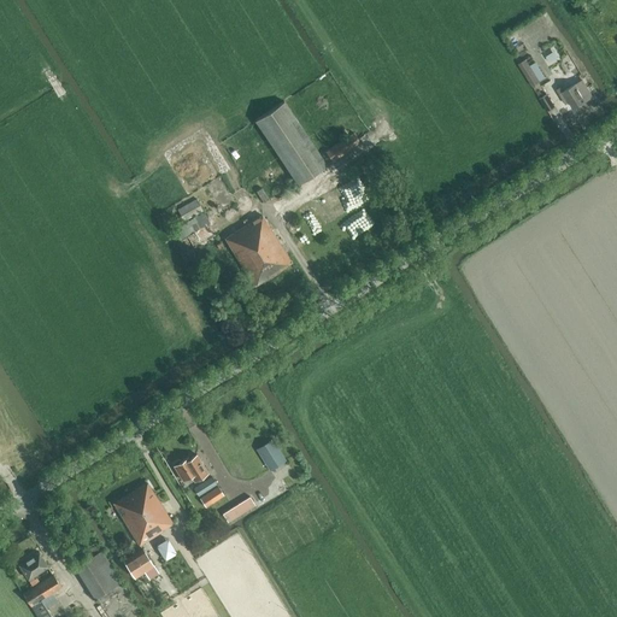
[(519,64),(533,86),(539,82),(526,60),(519,64)]
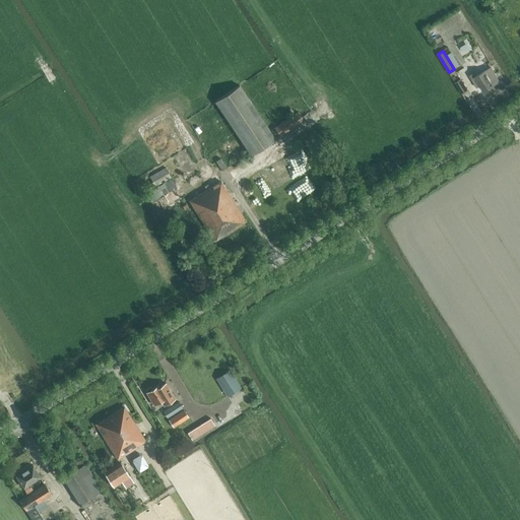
[(500,81),(491,67),(474,76),(473,77),(474,77),(471,79),(476,88),(480,86),(483,91),(500,81)]
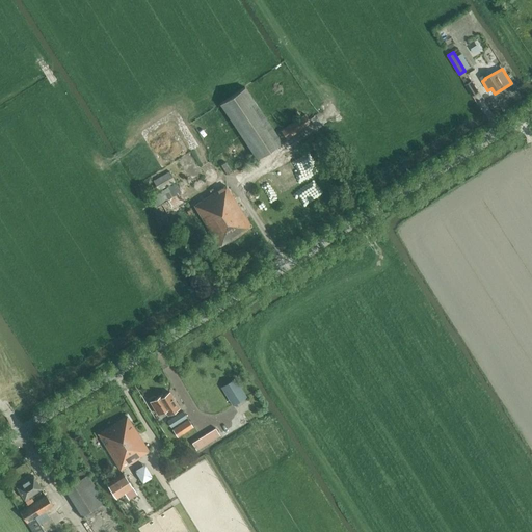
[(466,85),(473,96),(478,91),(472,82),(466,85)]
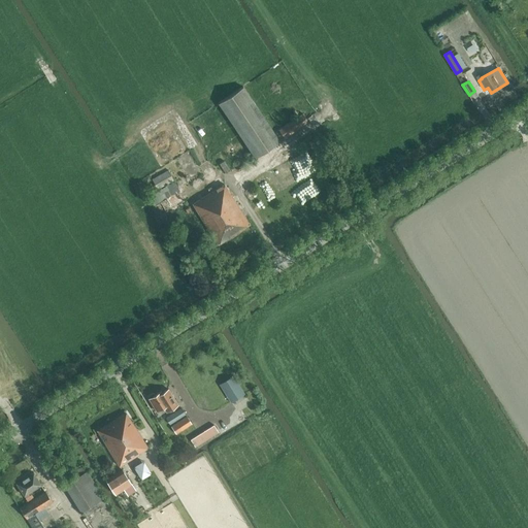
[(255,158),(279,141),(243,87),(218,103),(255,158)]
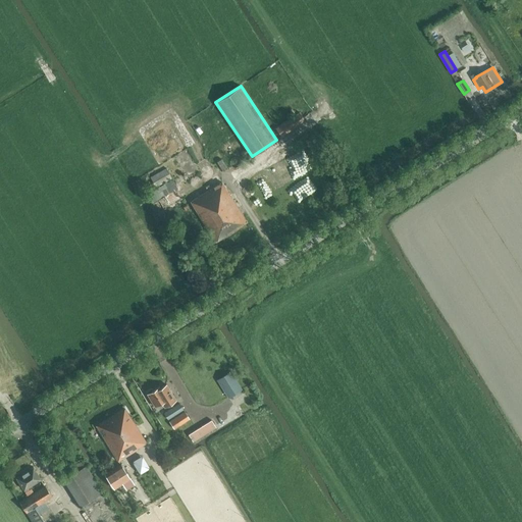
[(299,112),(275,128),(281,137),(305,120),(299,112)]
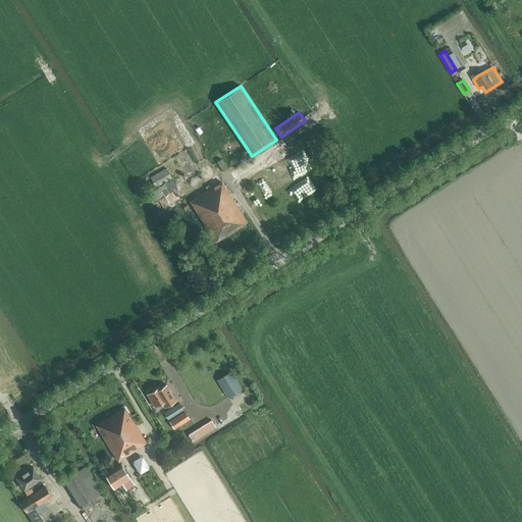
[(217,162),(222,171),(227,168),(221,159),(217,162)]
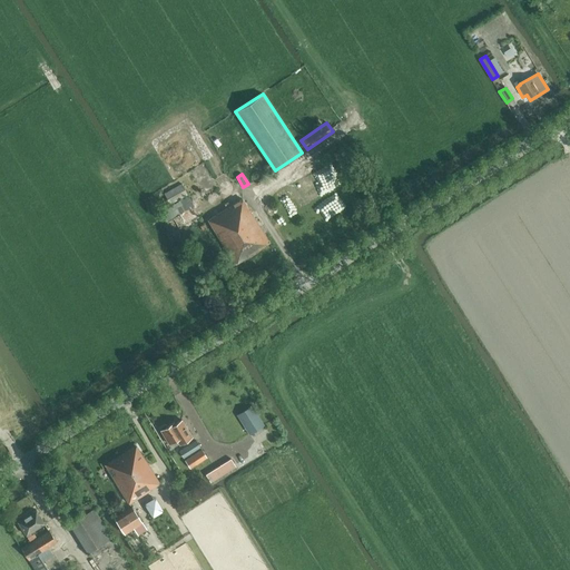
[(169,205),(188,195),(182,184),(164,194),(169,205)]
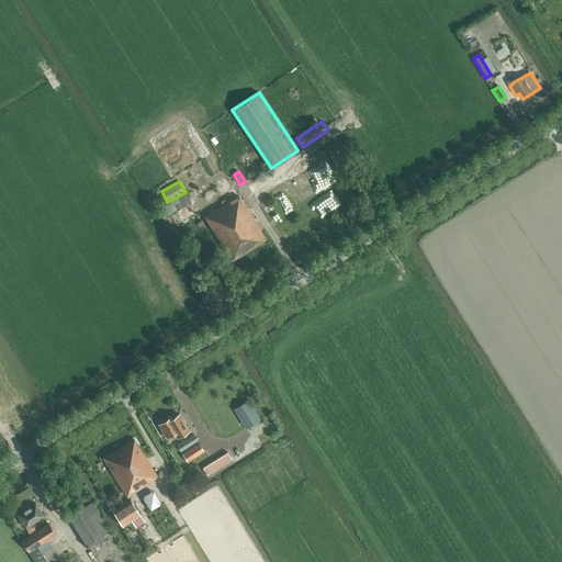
[(159,210),(161,214),(165,218),(170,215),(177,225),(198,214),(186,193),(159,210)]
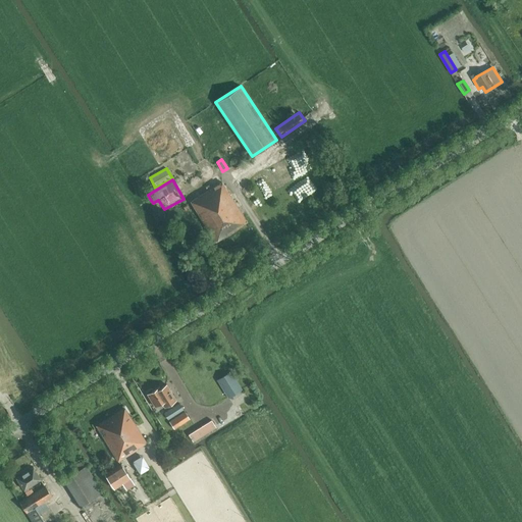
[(247,222),(221,181),(191,202),(215,242),(226,235),(226,236),(237,229),(236,229),(247,222)]
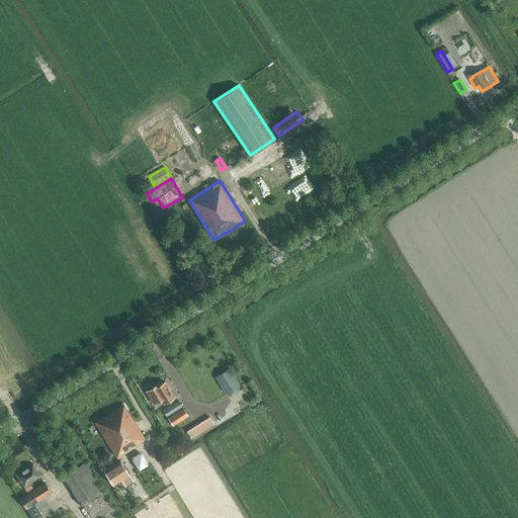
[(216,376),(227,395),(240,386),(229,368),(216,376)]
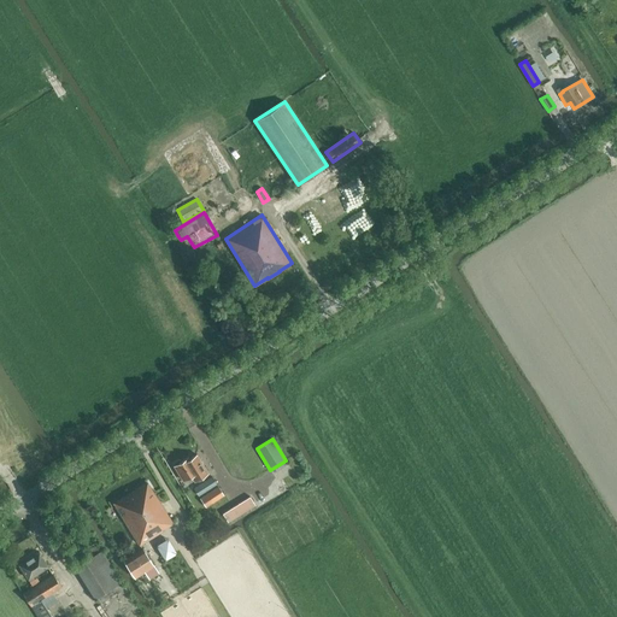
[(174,465),(183,481),(192,476),(194,481),(207,472),(197,454),(189,459),(188,457),(181,462),(180,459),(178,459),(174,462),(174,463),(175,465),(174,465)]
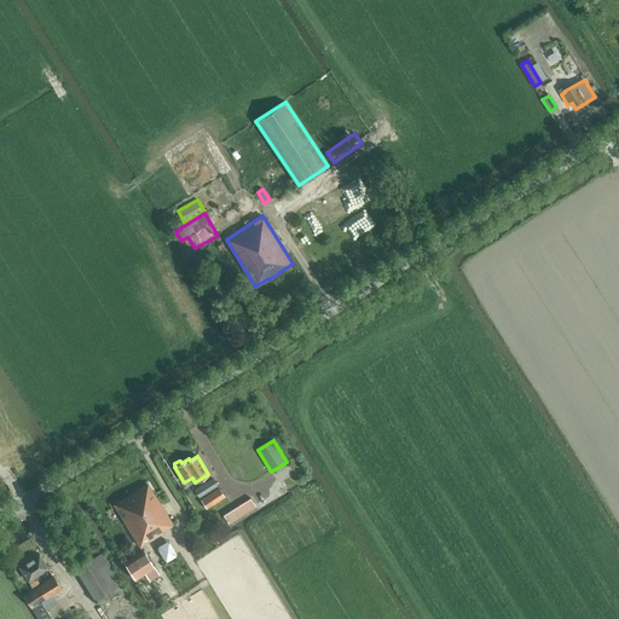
[(194,490),(197,493),(200,497),(218,486),(213,478),(194,490)]
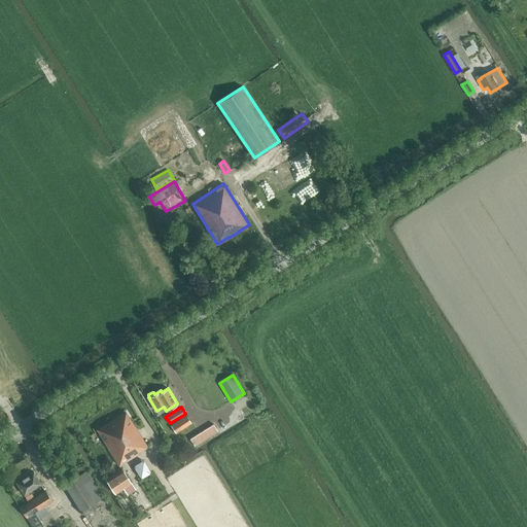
[(97,430),(119,465),(139,454),(139,452),(147,447),(127,413),(97,430)]
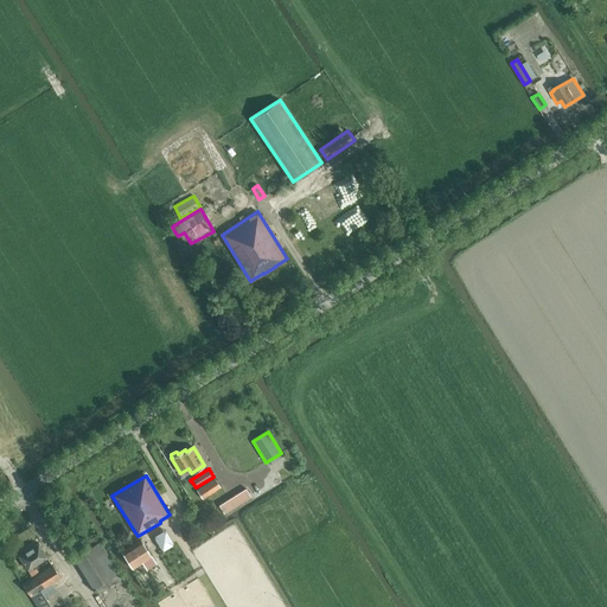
[(215,479),(206,484),(197,491),(203,499),(221,487),(215,479)]
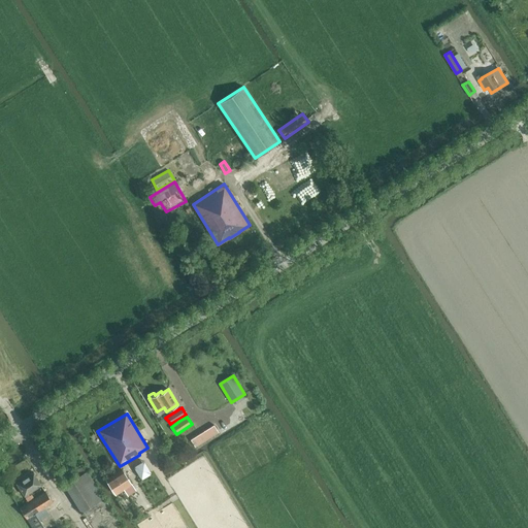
[(213,425),(191,439),(195,447),(219,431),(213,425)]
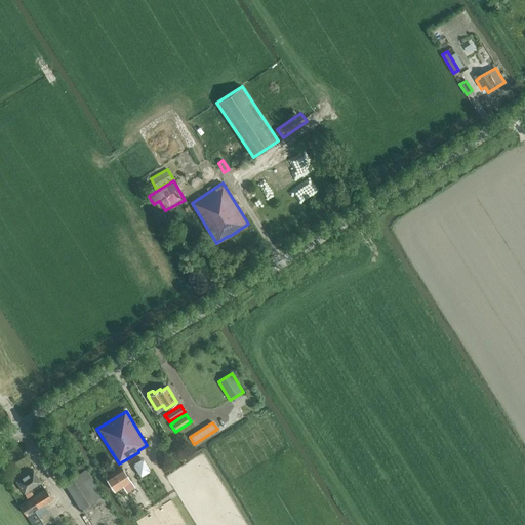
[(134,462),(142,476),(151,470),(144,457),(134,462)]
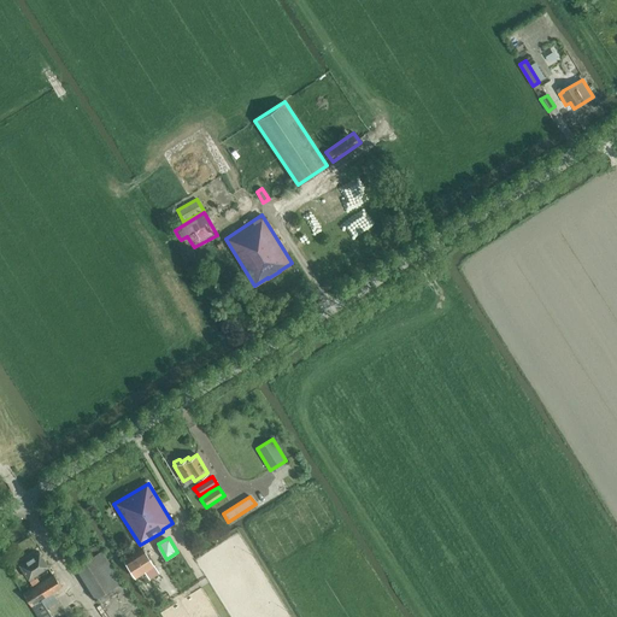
[(94,599),(97,598),(122,582),(103,551),(101,551),(97,542),(71,557),(76,566),(75,568),(94,599)]
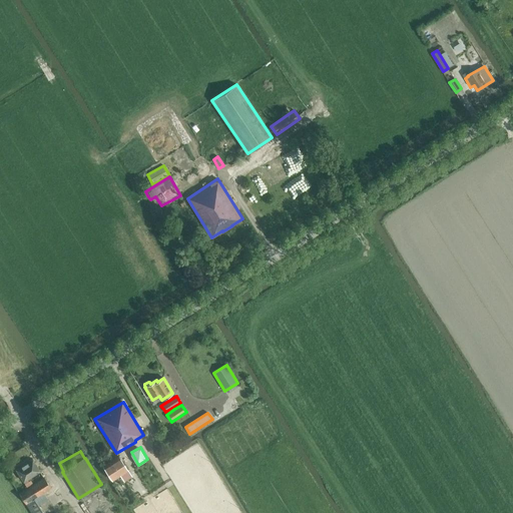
[(118,457),(102,467),(112,482),(120,476),(124,482),(131,477),(118,457)]
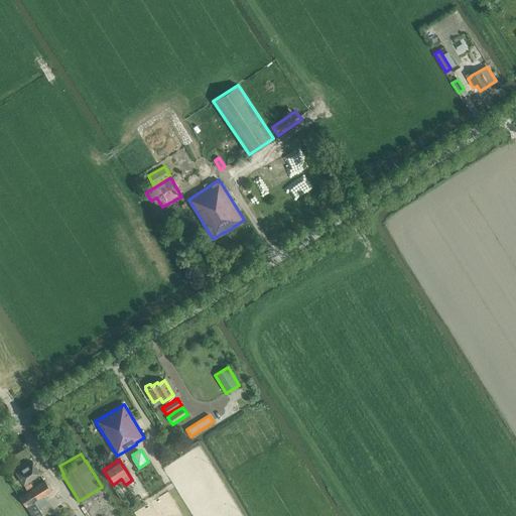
[(16,472),(24,485),(40,474),(32,462),(16,472)]
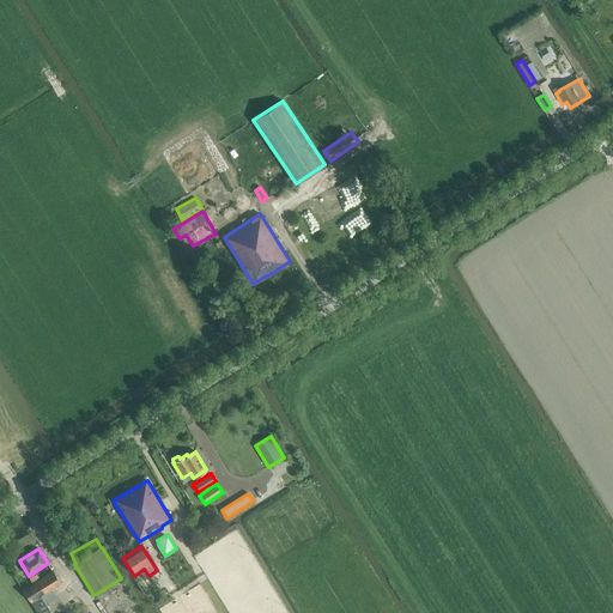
[(53,570),(23,589),(37,612),(52,612),(41,595),(61,583),(53,570)]
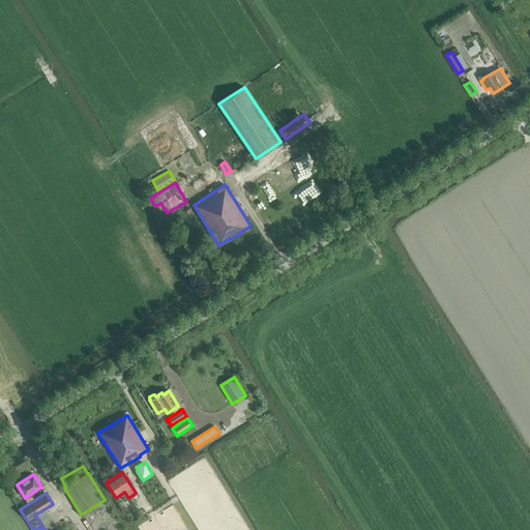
[(93,529),(114,529),(121,526),(105,500),(83,513),(93,529)]
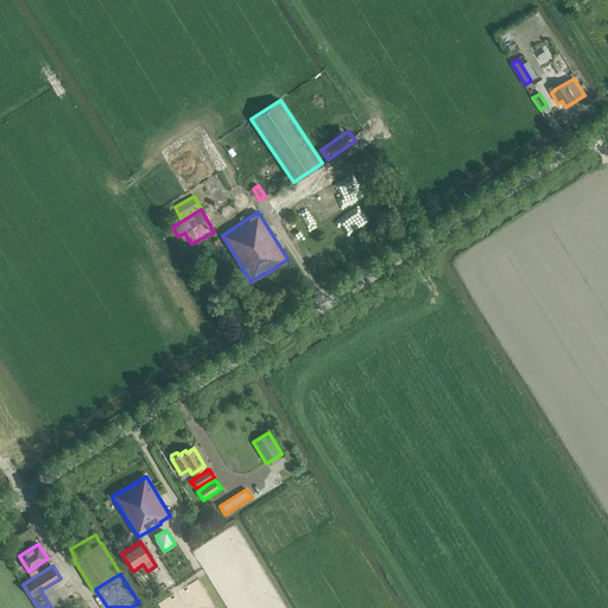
All buildings are outlined.
